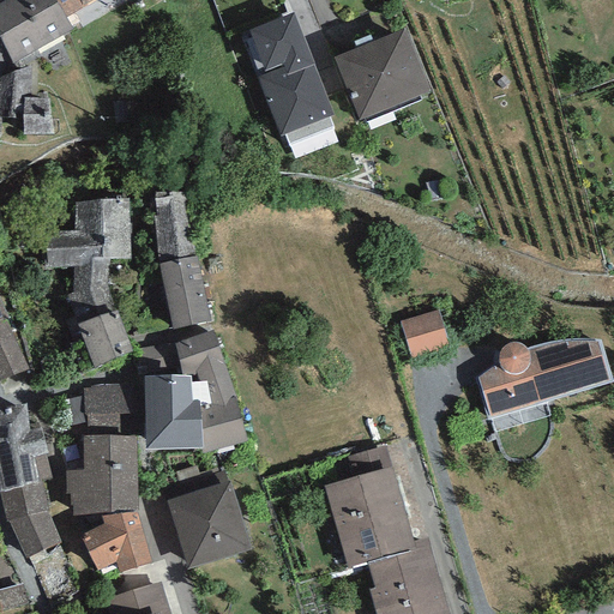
[(65,18),(54,0),(4,0),(0,2),(0,38),(13,64),(72,30),(65,18)]
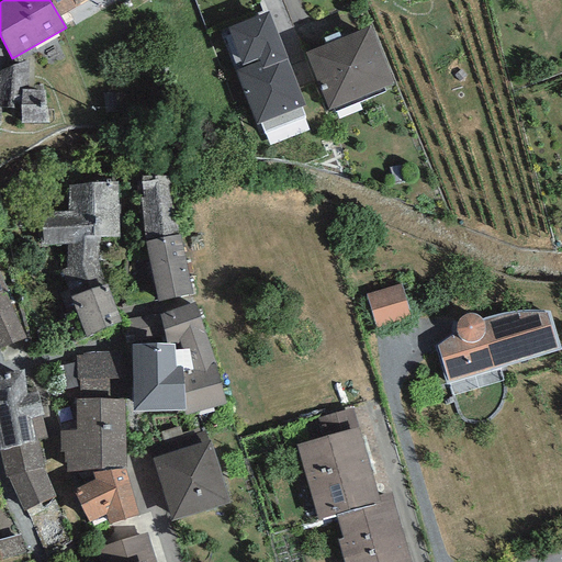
[(85,0),(49,0),(59,17),(80,6),(79,3),(85,0)]
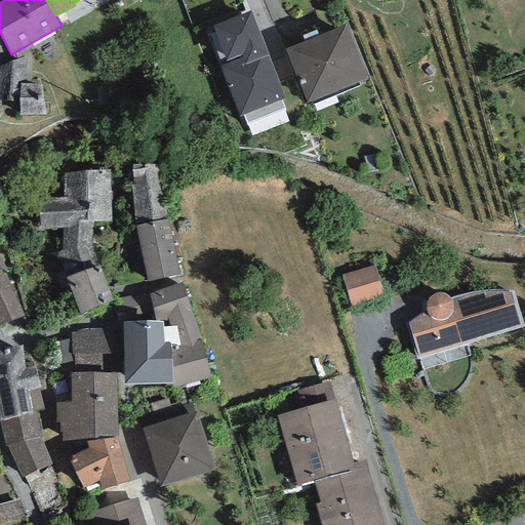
[(250,11),(213,27),(228,64),(219,67),(239,117),(285,98),(250,11)]
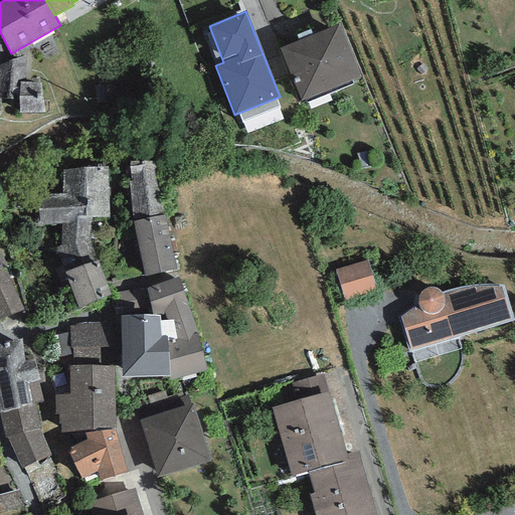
[(340,23),(280,48),(302,102),(361,74),(340,23)]
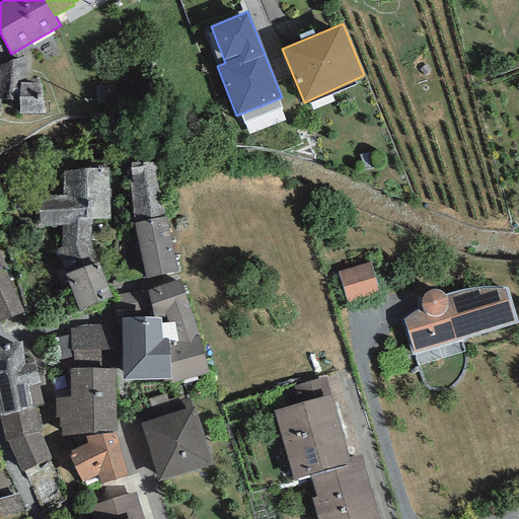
[(25,57),(0,67),(0,106),(19,106),(18,117),(44,117),(40,80),(26,79),(25,57)]
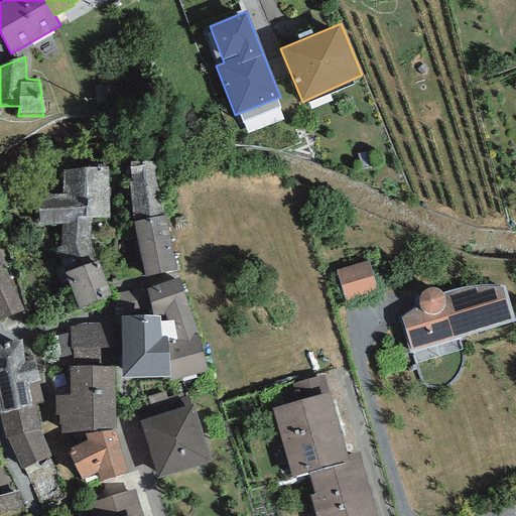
[(159,161),(130,162),(133,222),(163,215),(159,161)]
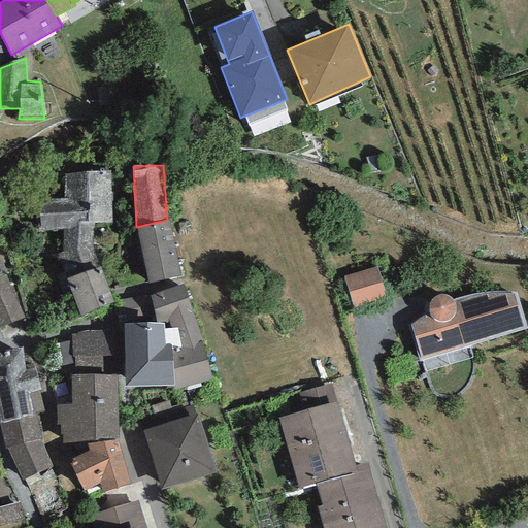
[(109,171),(64,174),(63,198),(40,198),(40,231),(63,230),(62,253),(58,255),(65,279),(99,266),(92,243),(95,224),(111,223),(109,171)]
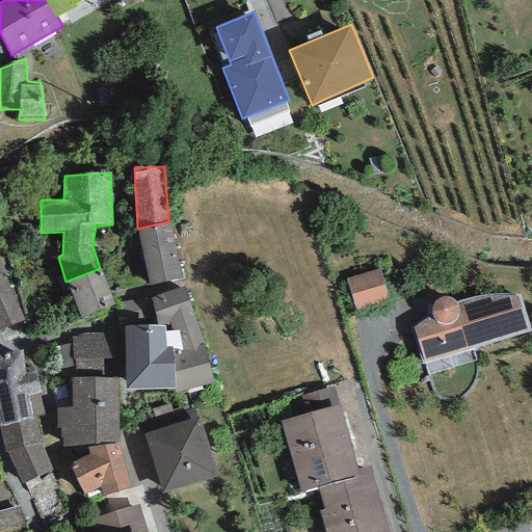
[(168,221),(137,229),(150,286),(182,278),(168,221)]
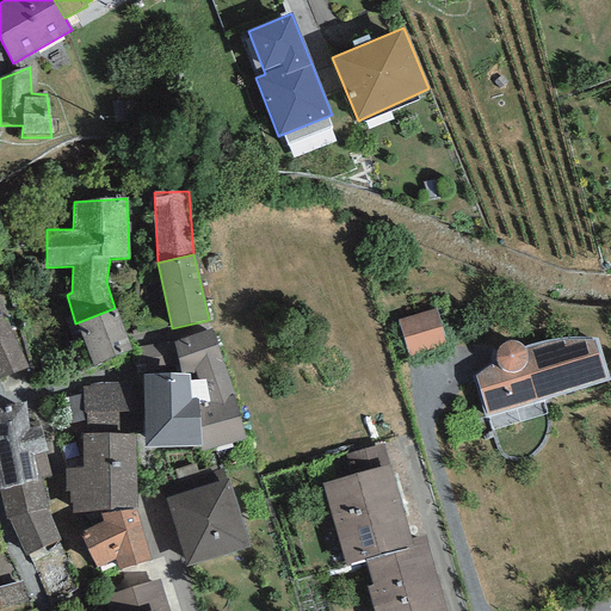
[(0,378),(28,366),(5,318),(7,316),(0,300),(0,378)]
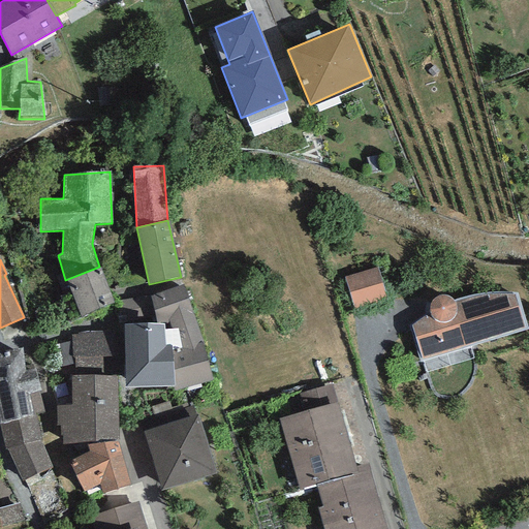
[(65,280),(80,316),(113,304),(99,267),(65,280)]
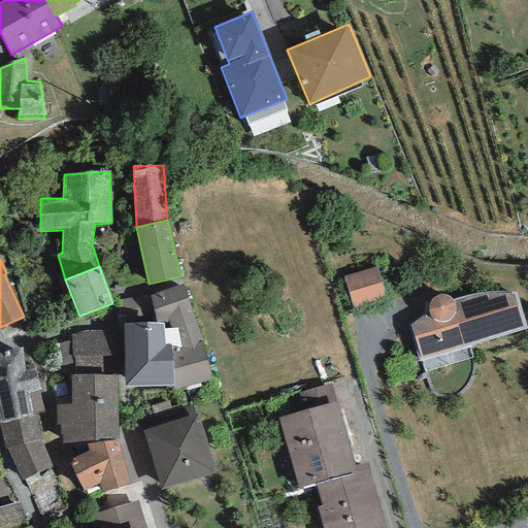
[(377,267),(343,276),(352,305),(386,296),(377,267)]
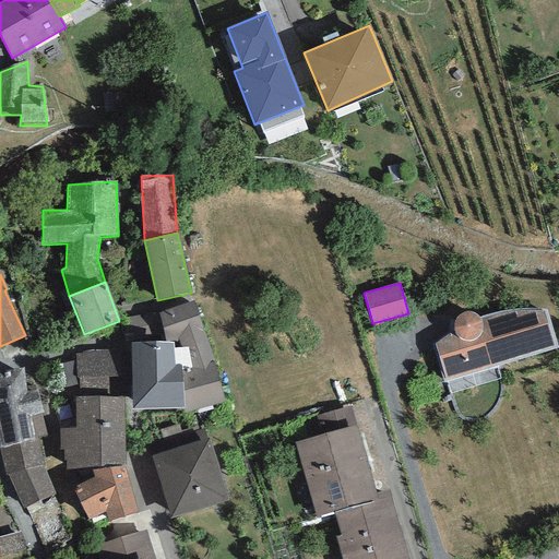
[(194,301),(158,312),(165,343),(174,343),(179,342),(188,368),(182,369),(182,408),(185,414),(224,404),(217,366),(194,301)]
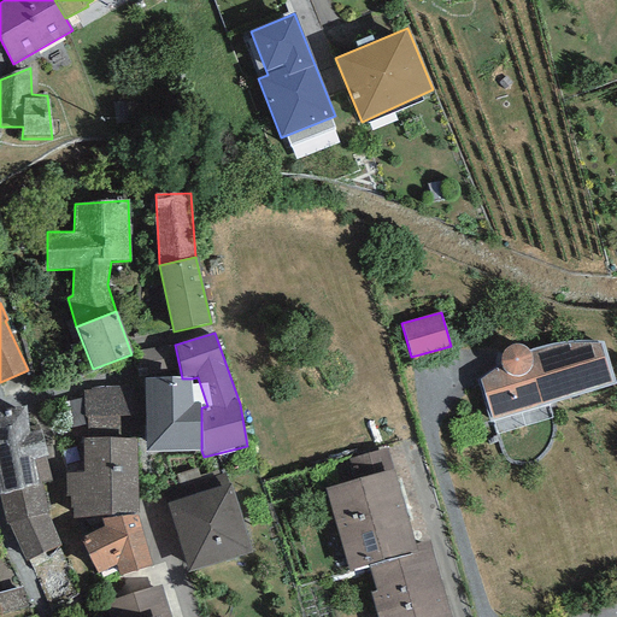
[(616,382),(603,342),(589,341),(574,342),(560,344),(550,345),(538,348),(530,351),(527,348),(522,346),(518,346),(513,346),(507,347),(504,352),(501,358),(501,364),(479,380),(491,419),(612,383),(616,382)]
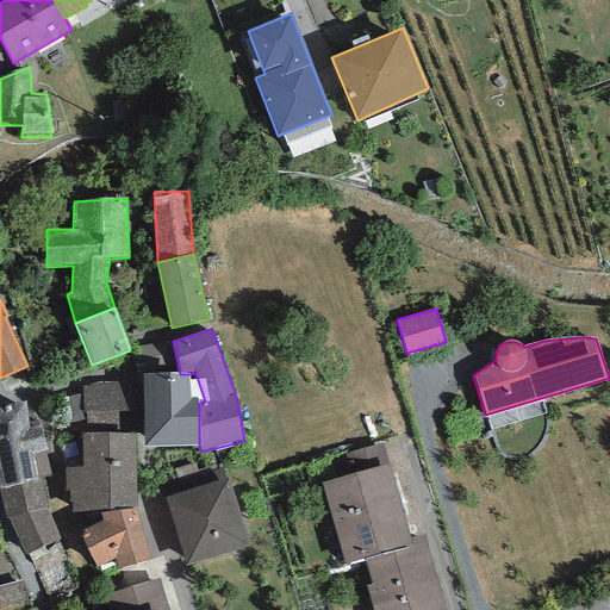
[(180,374),(144,374),(144,381),(144,410),(144,446),(199,446),(199,403),(199,398),(190,398),(190,374),(180,374)]
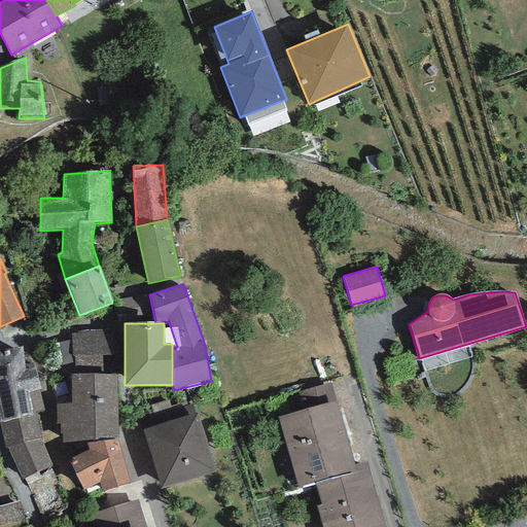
[(125,329),(71,330),(71,340),(71,355),(75,355),(75,375),(102,374),(103,355),(125,354),(125,329)]
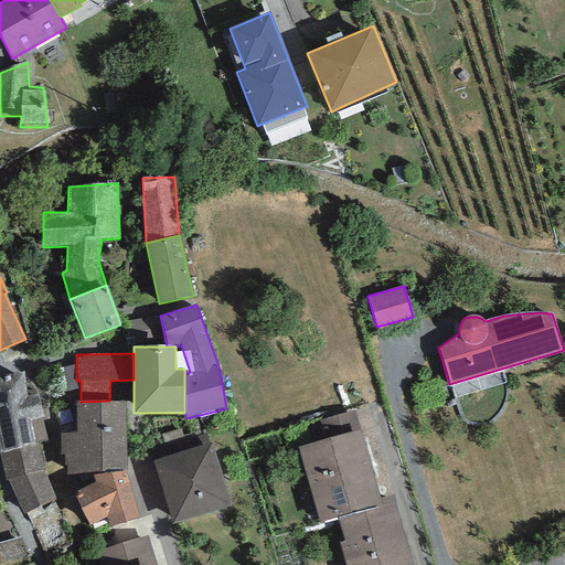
[(76,364),(51,372),(59,394),(77,388),(76,381),(76,364)]
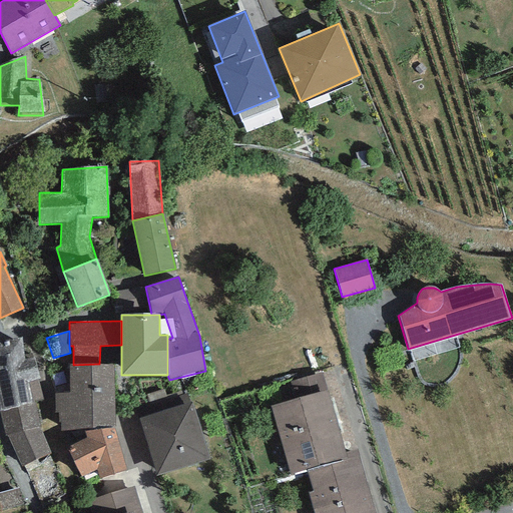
[(21,339),(0,342),(0,414),(5,435),(7,434),(22,466),(24,465),(48,453),(50,452),(41,429),(36,403),(43,401),(37,380),(40,380),(33,354),(24,355),(21,339)]
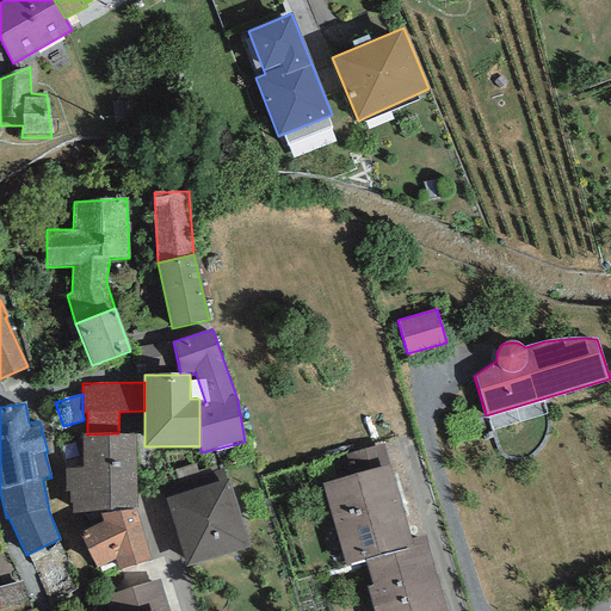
[(87,434),(84,434),(84,468),(66,469),(66,513),(137,507),(134,434),(118,433),(87,434)]
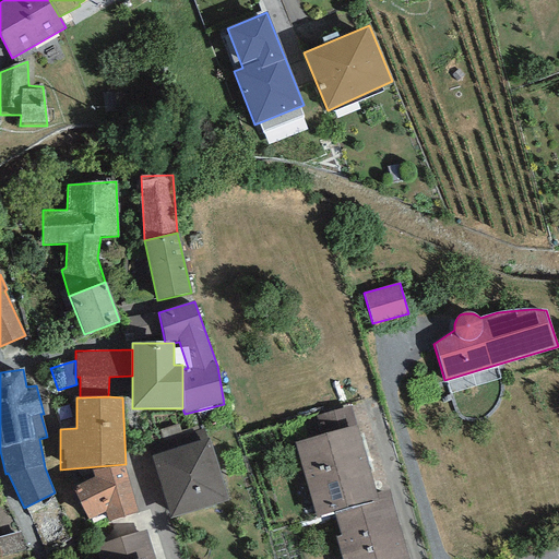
[(356,425),(294,443),(317,516),(334,511),(378,499),(377,494),(356,425)]
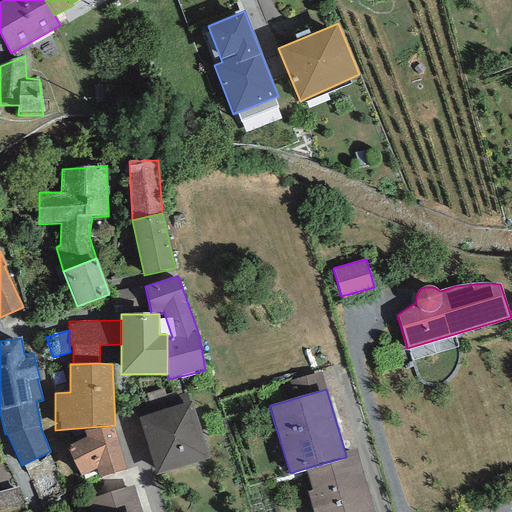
[(191,401),(139,417),(156,474),(208,458),(191,401)]
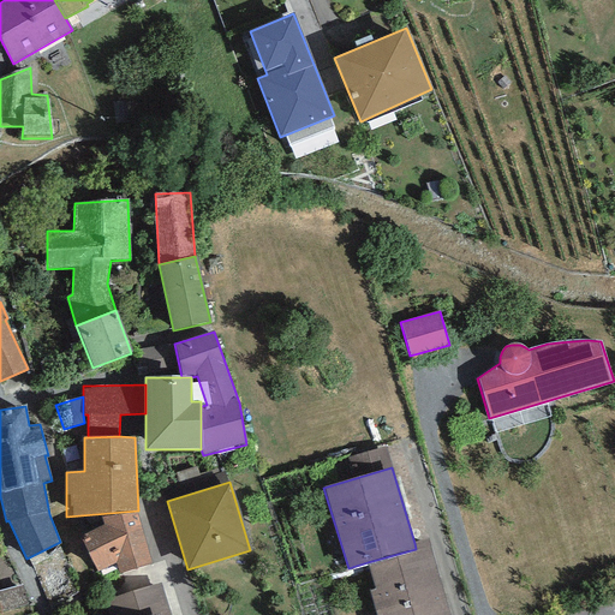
[(138,513),(102,518),(103,525),(81,537),(99,573),(115,563),(120,574),(153,565),(138,513)]
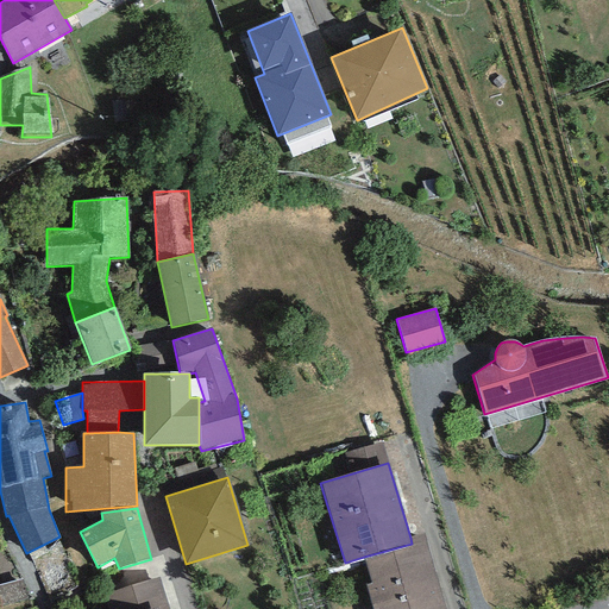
[(445,608),(424,534),(410,538),(412,544),(364,557),(371,584),(366,585),(372,608),(445,608)]
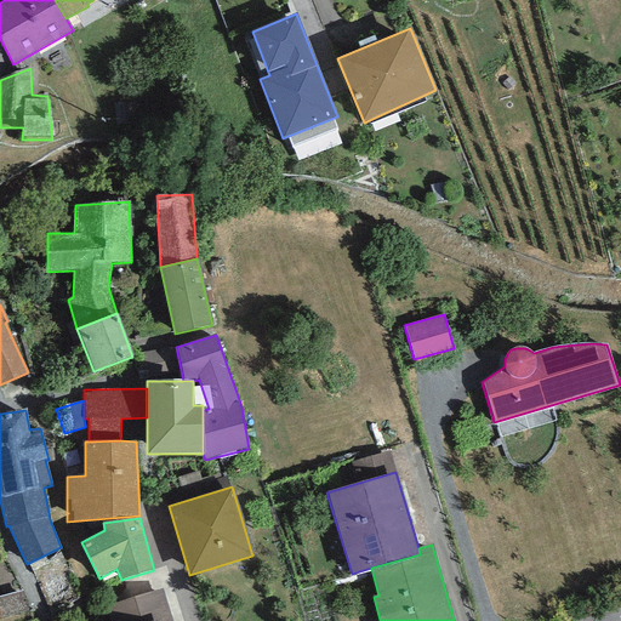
[(68,570),(58,548),(29,563),(47,609),(75,598),(63,573),(68,570)]
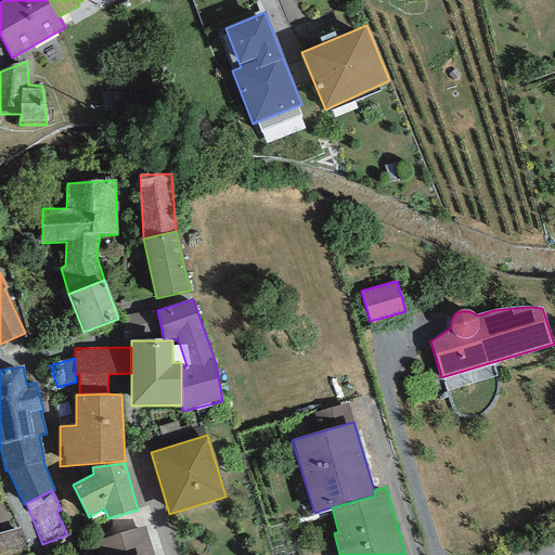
[(91,543),(94,554),(138,554),(142,554),(154,554),(145,526),(91,543)]
